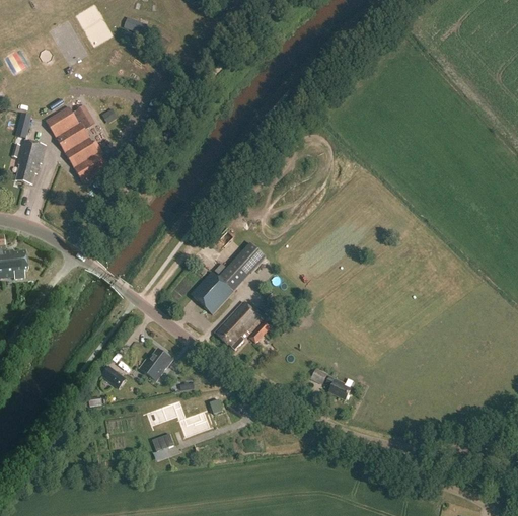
[(213,8),(218,13),(226,7),(221,1),(213,8)]
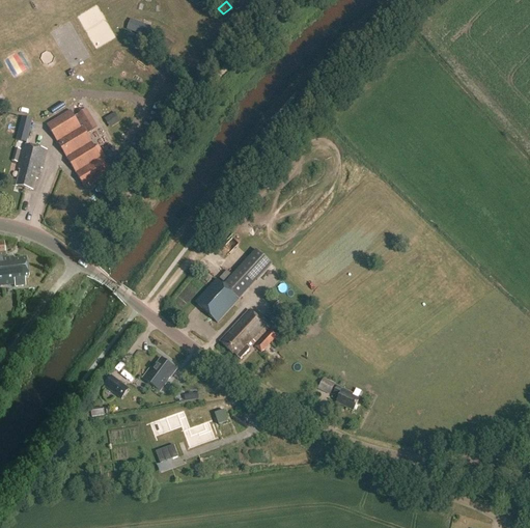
[(130,18),(127,27),(146,34),(149,25),(130,18)]
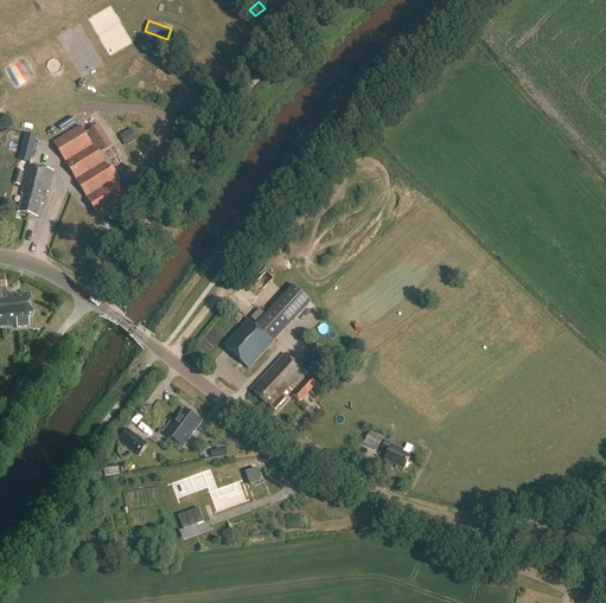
[(187,42),(182,52),(189,56),(192,58),(198,47),(187,42)]
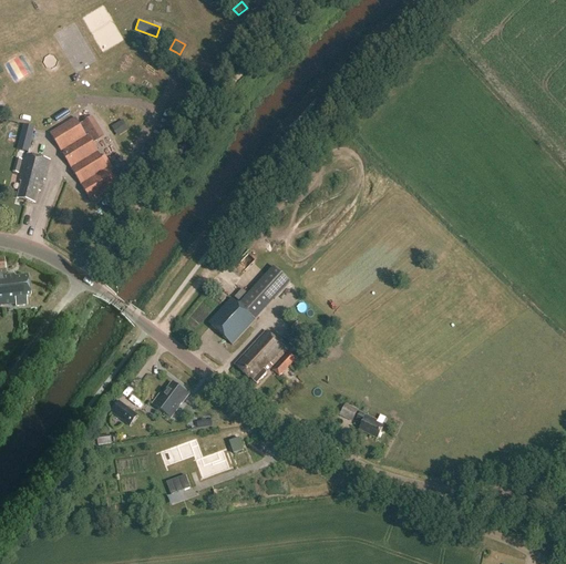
[(41,60),(47,68),(54,62),(50,54),(41,60)]
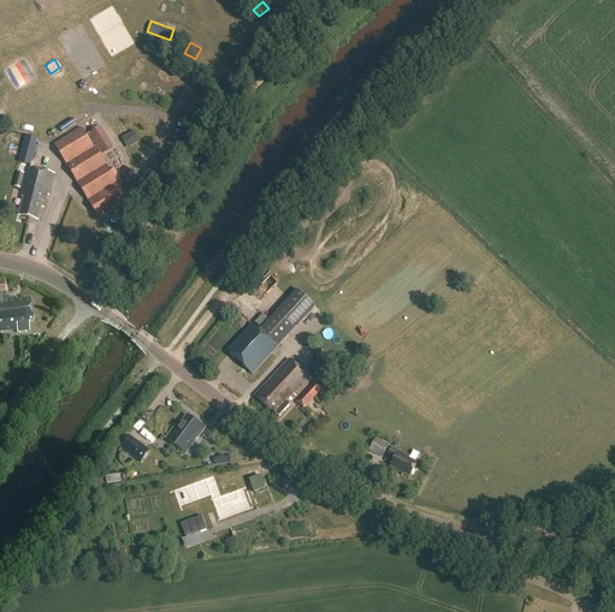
[(81,124),(53,141),(76,180),(98,215),(128,197),(119,183),(123,180),(113,165),(108,167),(106,162),(100,153),(113,144),(101,124),(86,134),(81,124)]
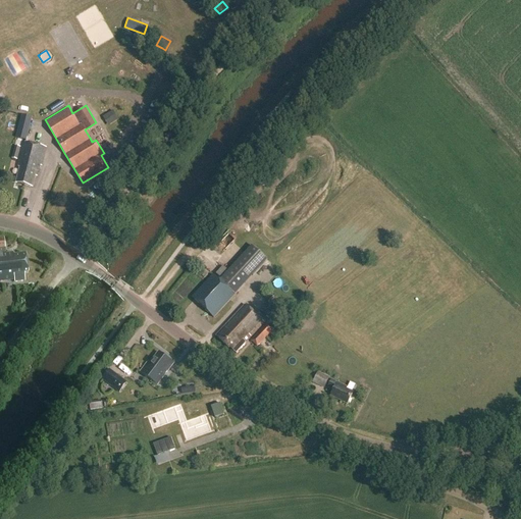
[(102,114),(106,121),(117,115),(113,107),(102,114)]
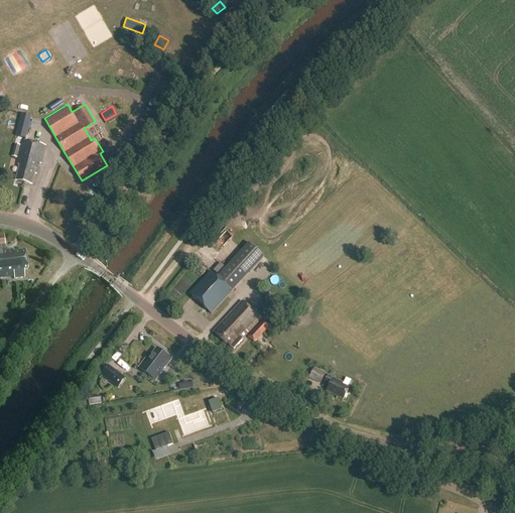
[(14,133),(24,135),(30,113),(20,111),(14,133)]
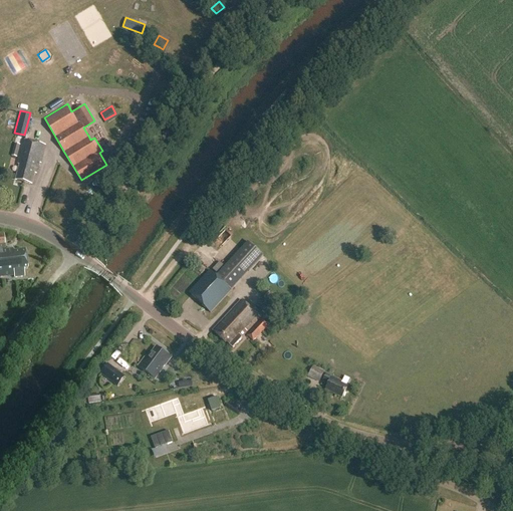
[(14,176),(30,181),(34,167),(36,167),(38,160),(39,160),(43,142),(23,137),(16,162),(18,162),(14,176)]
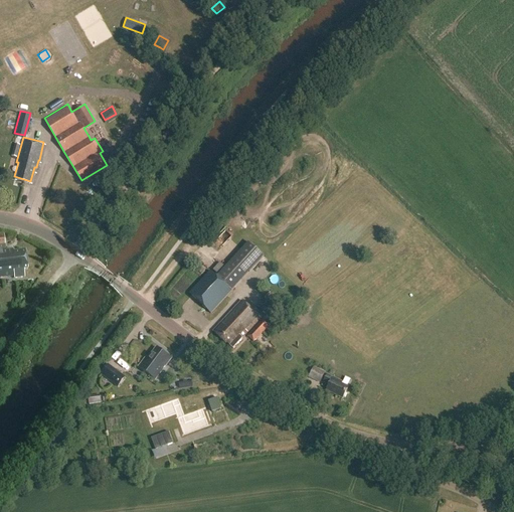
[(10,154),(16,155),(19,143),(13,141),(10,154)]
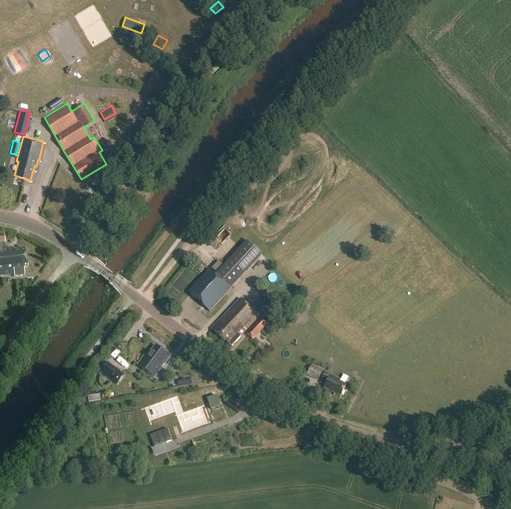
[(0,258),(6,258),(11,257),(12,263),(17,263),(17,262),(26,260),(24,247),(13,248),(12,246),(4,247),(3,231),(0,231),(0,258)]
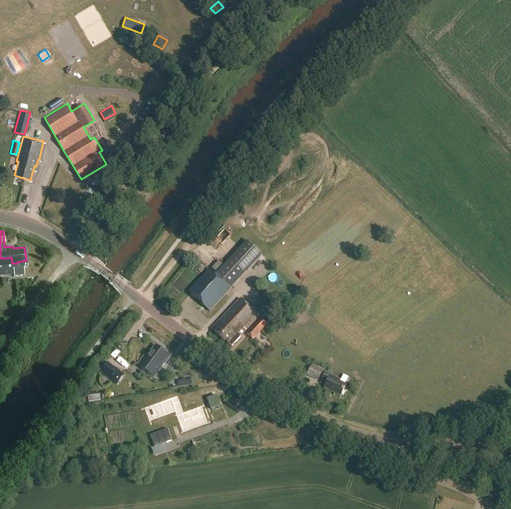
[(215,260),(232,242),(226,237),(209,255),(215,260)]
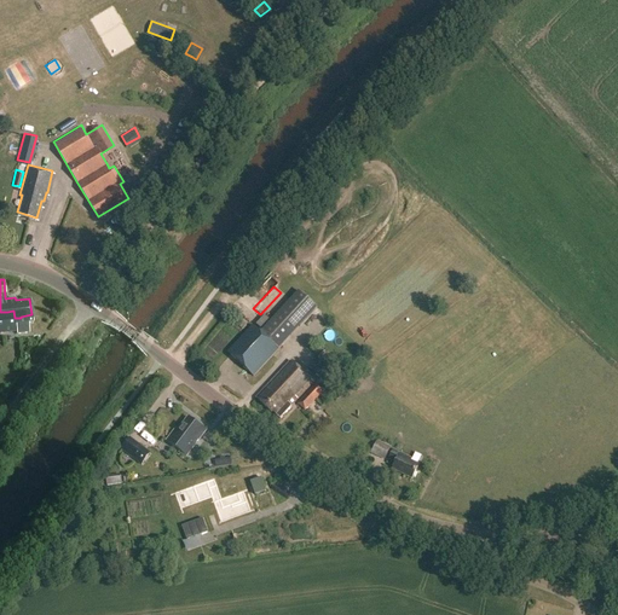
[(298,289),(259,330),(277,347),(316,306),(298,289)]
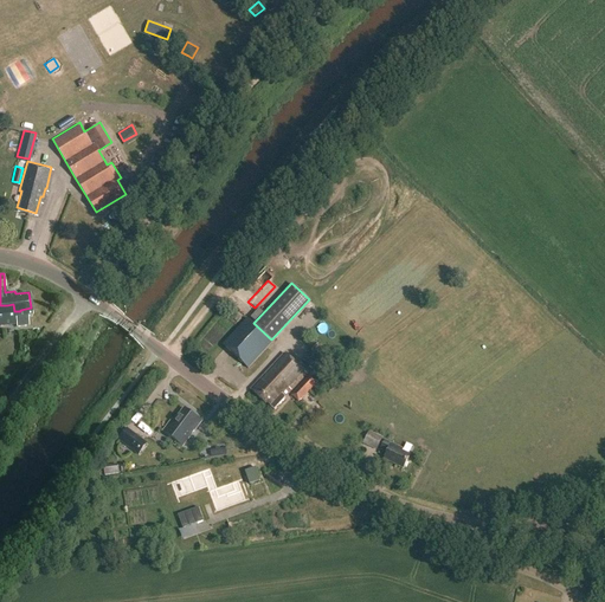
[(0,323),(15,322),(15,324),(29,323),(27,315),(32,315),(31,308),(20,310),(20,311),(14,311),(13,304),(7,305),(0,305),(0,323)]
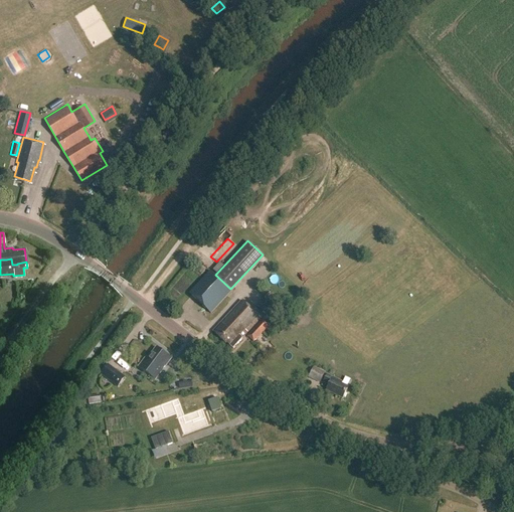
[(209,269),(188,292),(209,311),(230,289),(215,275),(209,269)]
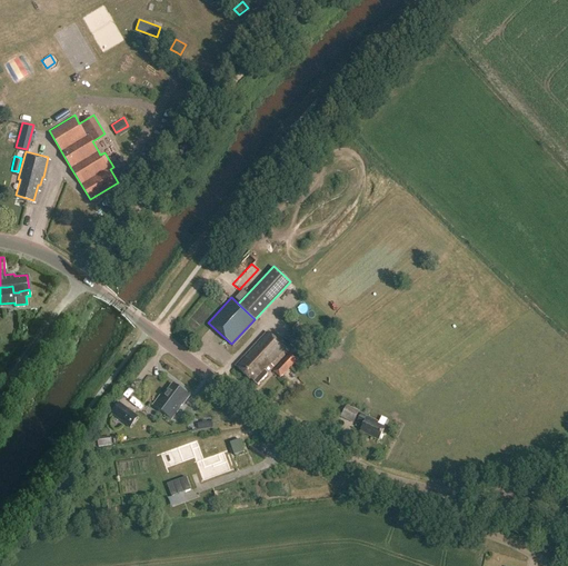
[(249,377),(256,384),(267,373),(265,370),(269,367),(287,349),(266,330),(233,365),(248,378),(249,377)]
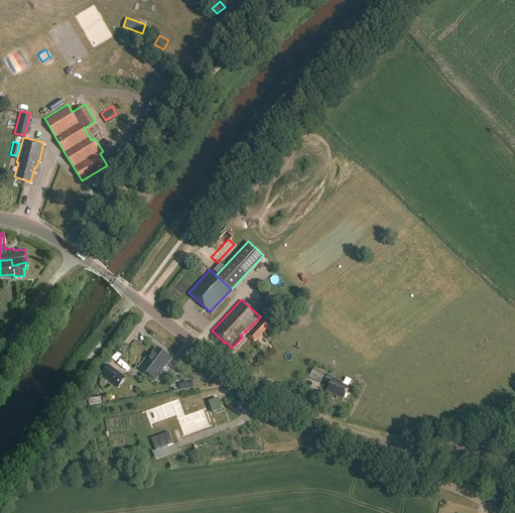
[(247,334),(253,340),(269,323),(263,316),(247,334)]
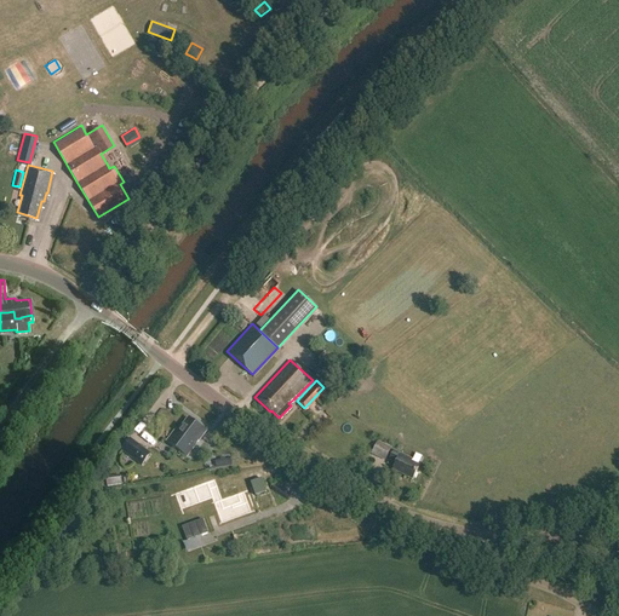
[(198,438),(205,429),(188,415),(183,421),(182,421),(178,426),(178,427),(178,429),(175,426),(166,439),(185,454),(196,442),(195,441),(198,438)]
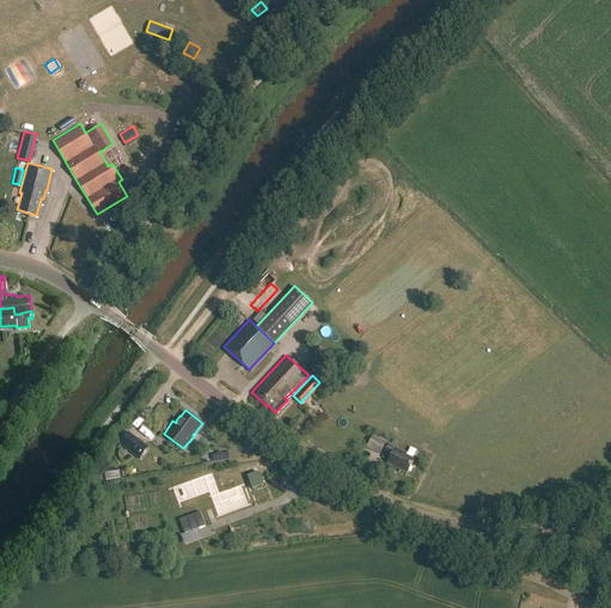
[(127,431),(118,441),(132,452),(139,458),(147,447),(140,441),(127,431)]
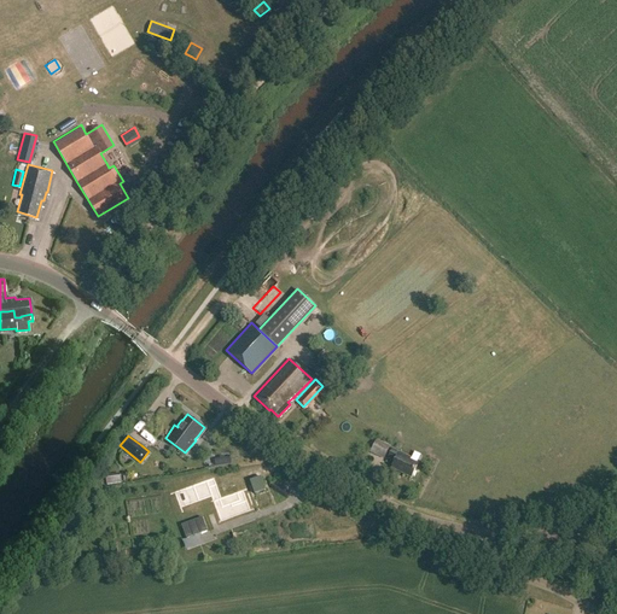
[(376,438),(370,449),(383,456),(388,445),(376,438)]
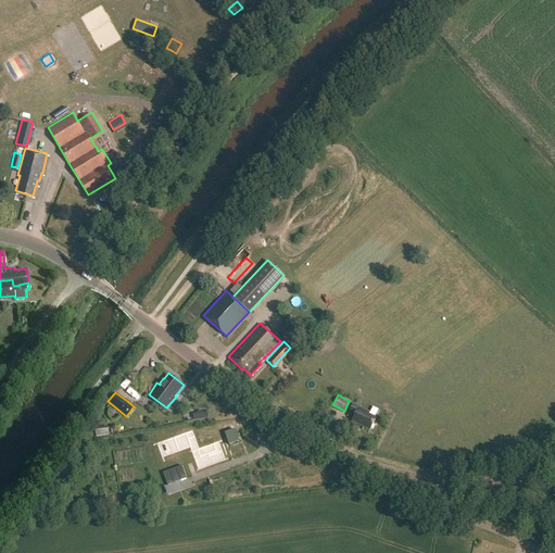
[(351,419),(369,428),(375,416),(367,413),(368,411),(352,402),(348,411),(354,414),(351,419)]
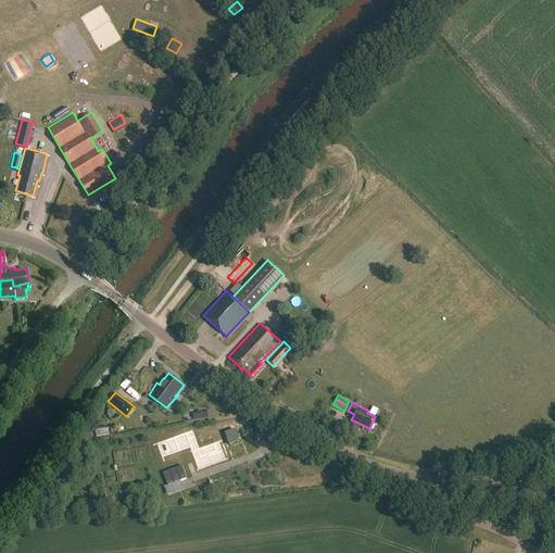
[(209,410),(194,412),(196,419),(210,416),(209,410)]
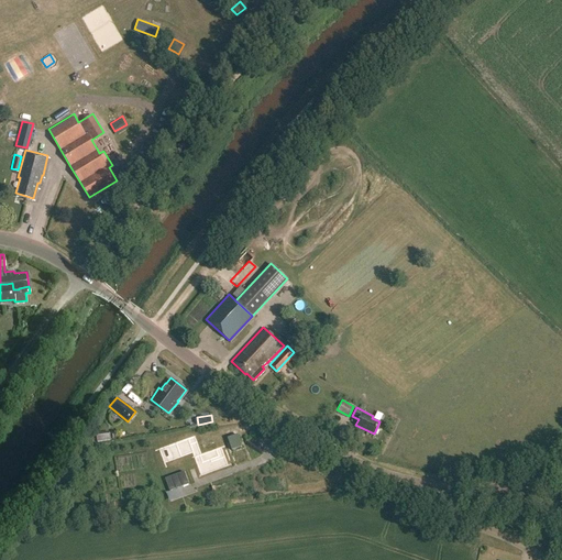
[(215,475),(219,487),(228,483),(227,482),(235,479),(229,463),(233,462),(226,442),(202,451),(195,434),(162,447),(168,464),(194,454),(201,474),(219,468),(221,472),(215,475)]
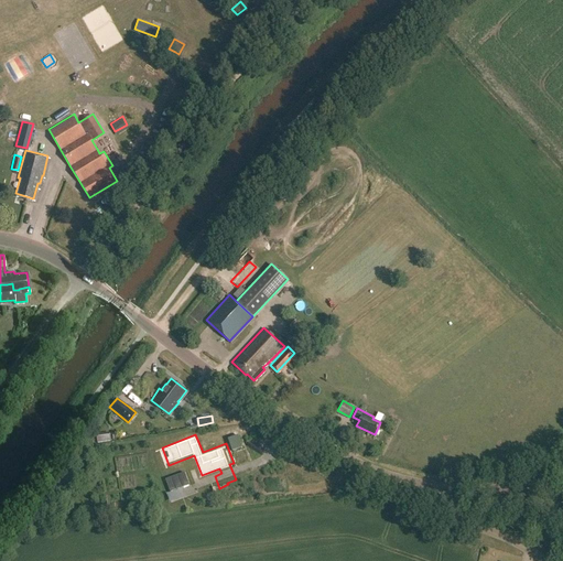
[(184,471),(166,477),(171,491),(188,483),(184,471)]
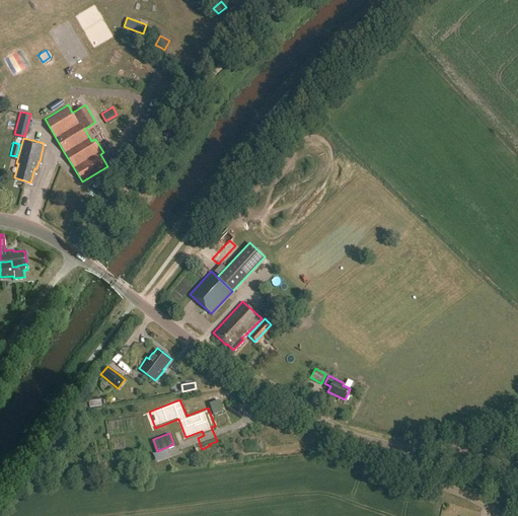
All buildings are outlined.
